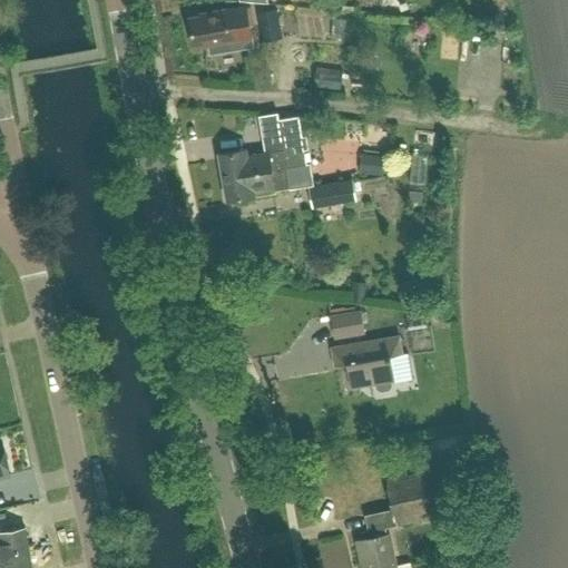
[(186,20),(192,49),(207,46),(208,55),(251,47),(244,7),(224,11),(224,10),(198,15),(199,18),(186,20)]
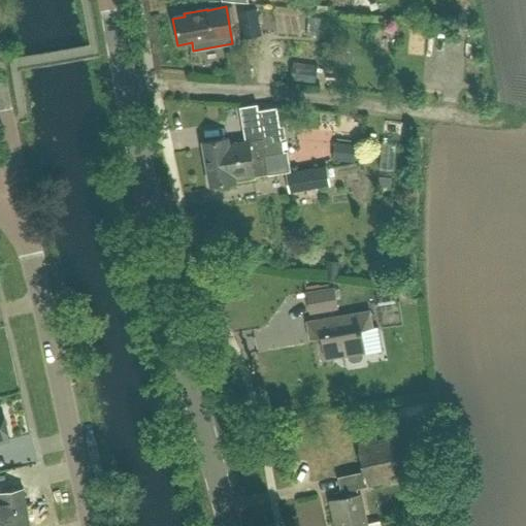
[(255,9),(236,13),(241,40),(260,37),(255,9)]
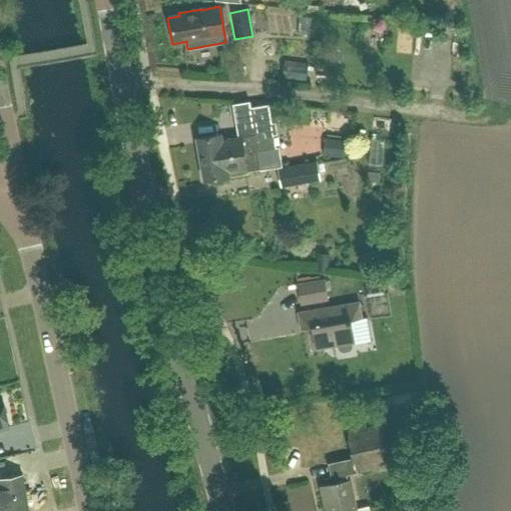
[(425,53),(442,54),(443,44),(425,42),(425,53)]
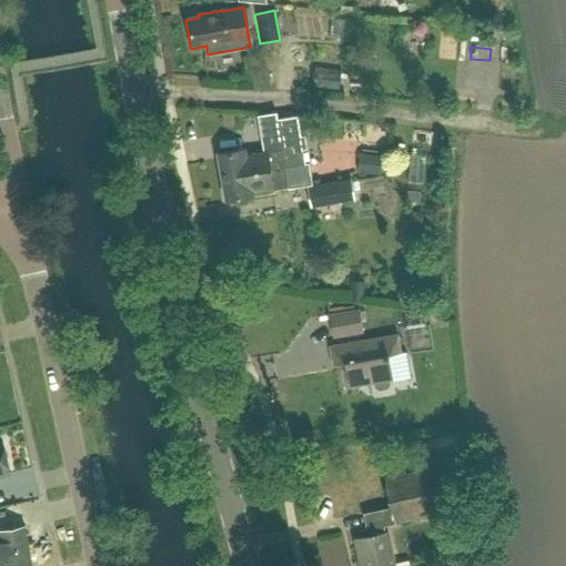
[(313,70),(311,89),(336,91),(340,73),(313,70)]
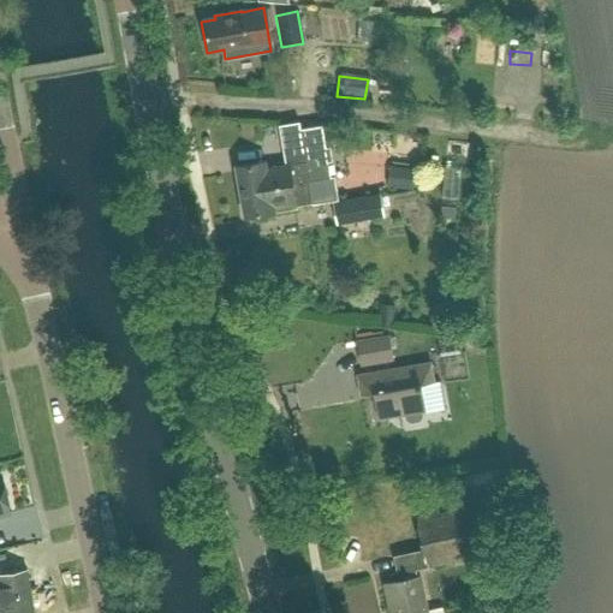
[(265,161),(233,167),(238,189),(267,184),(268,192),(291,188),(290,185),(307,182),(328,178),(319,126),(297,130),(296,123),(277,126),(284,165),(266,168),(265,161)]
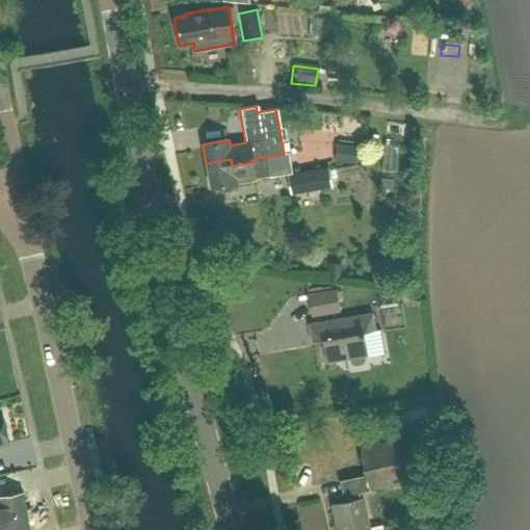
[(356,150),(338,148),(336,163),(355,165),(356,150)]
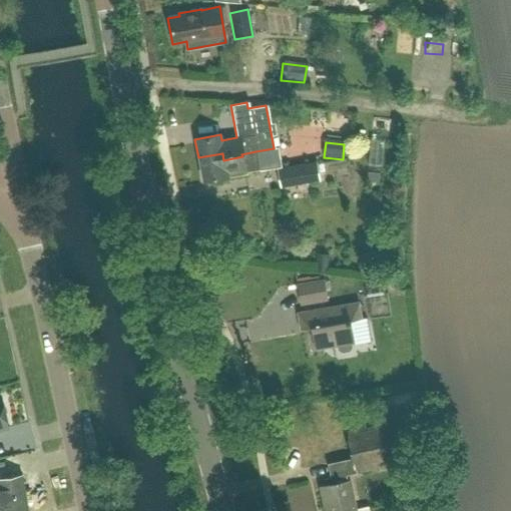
[(222,153),(198,157),(202,181),(246,173),(245,172),(259,170),(281,167),(277,147),(274,148),(256,151),(241,154),(242,156),(223,160),(222,153)]
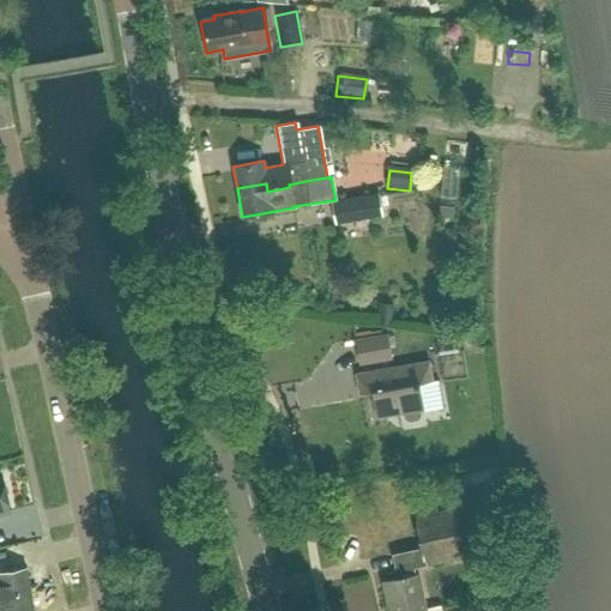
[(331,203),(334,224),(381,217),(376,194),(331,203)]
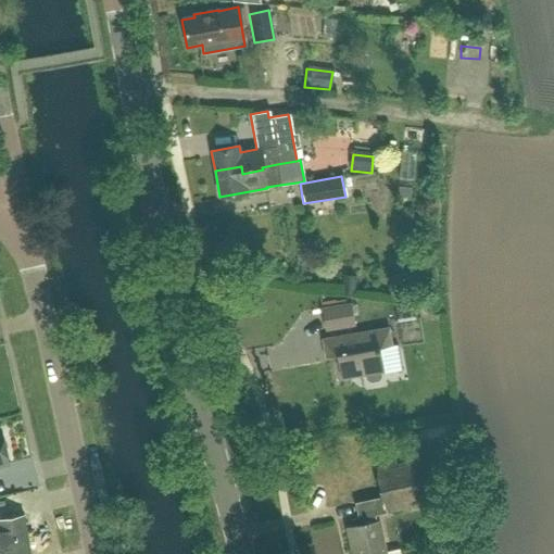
[(397,189),(397,198),(408,199),(410,190),(397,189)]
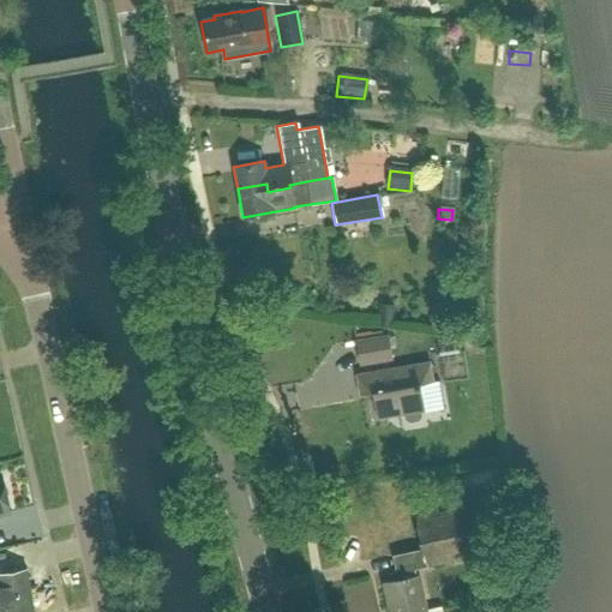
[(378,305),(376,327),(389,328),(390,306),(378,305)]
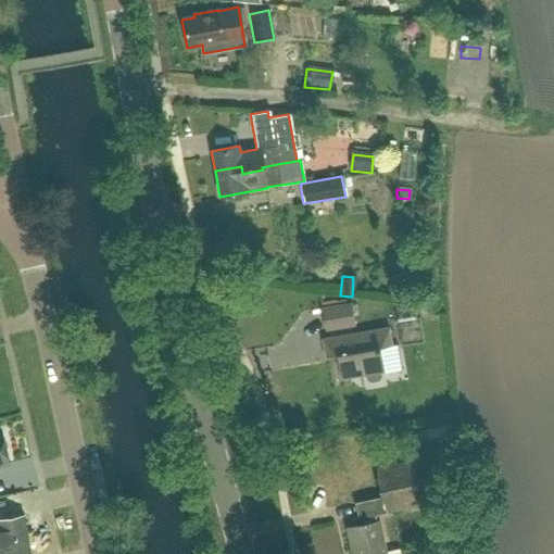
[(326,328),(356,323),(353,301),(323,306),(326,328)]
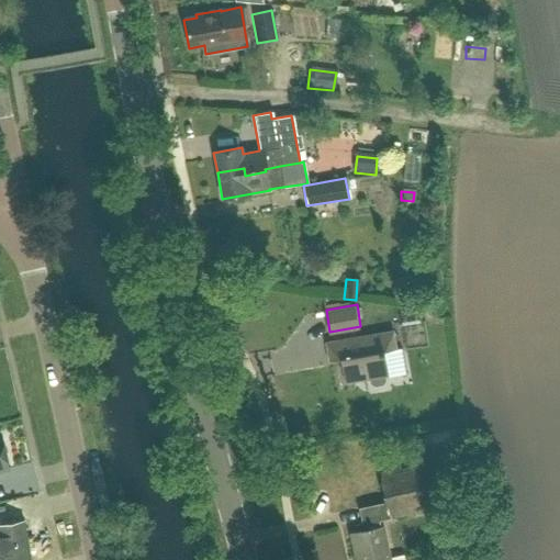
[(392,383),(385,349),(398,347),(394,329),(327,340),(331,359),(342,357),(346,382),(367,378),(369,388),(372,390),(389,387),(392,383)]
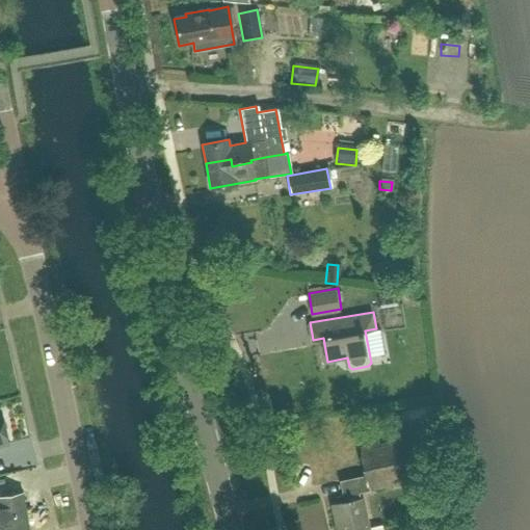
[(366,478),(340,483),(344,504),(332,506),(337,529),(368,529),(363,500),(360,501),(359,495),(420,482),(411,439),(360,449),(366,478)]
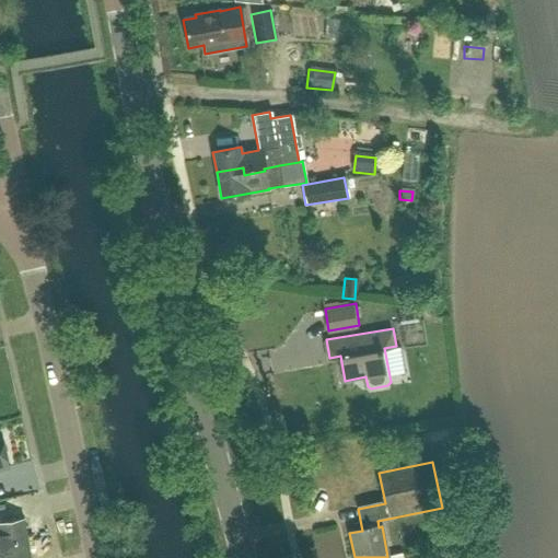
[(0,541),(6,541),(7,544),(26,541),(23,519),(0,523),(0,541)]
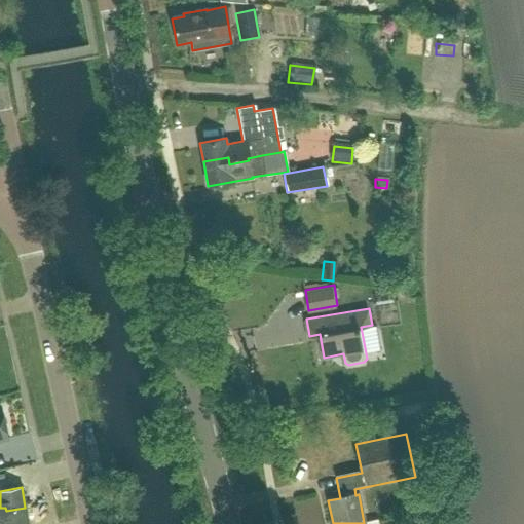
[(29,523),(25,508),(6,511),(5,508),(0,508),(0,523),(29,523)]
